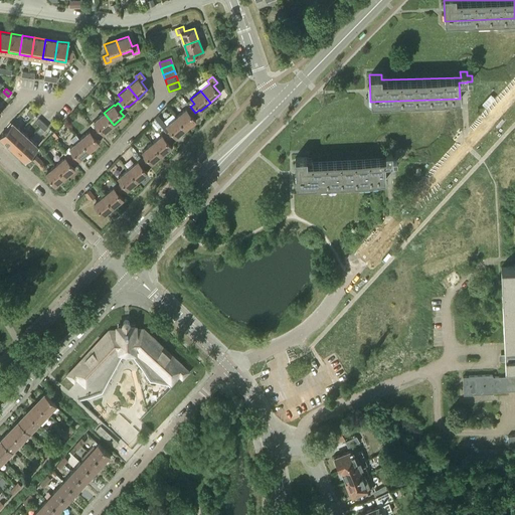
[(176,117),(186,129),(196,120),(192,116),(195,113),(190,107),(187,110),(186,109),(176,117)]
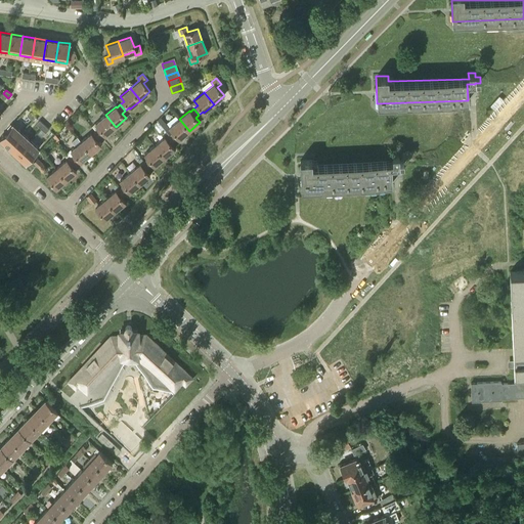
[(28,116),(32,121),(36,117),(31,113),(28,116)]
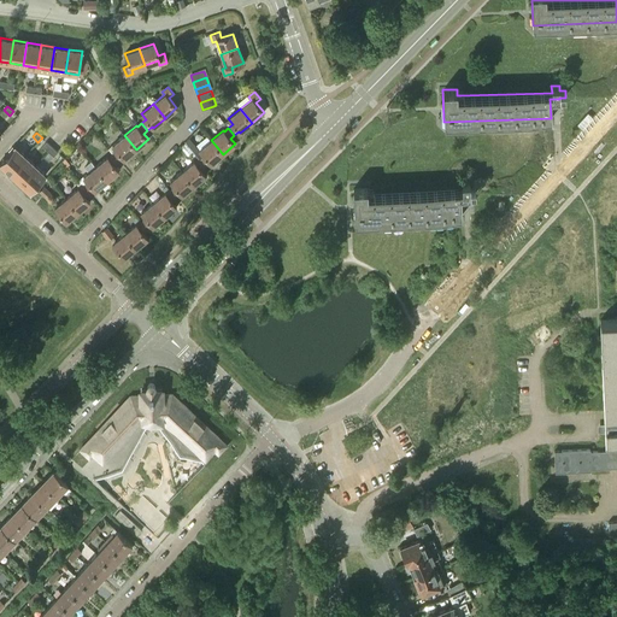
[(124,159),(136,150),(124,135),(107,148),(118,162),(123,158),(124,159)]
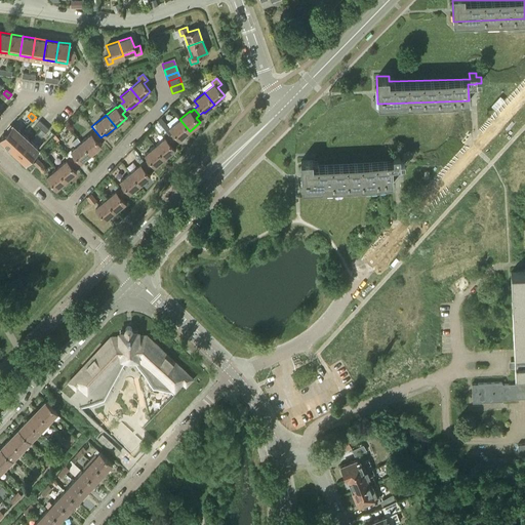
[(190,131),(179,119),(169,127),(173,132),(169,135),(174,142),(178,138),(179,139),(190,131)]
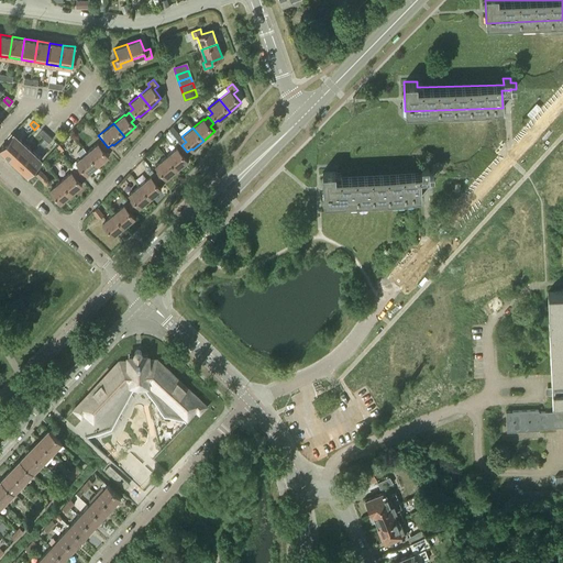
[(0,147),(0,150),(9,157),(23,142),(13,133),(0,147)]
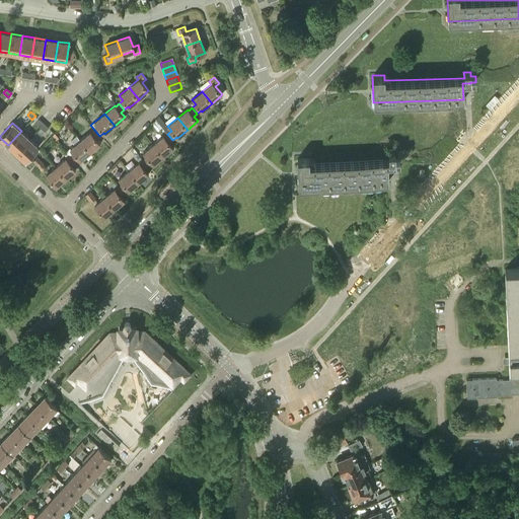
[(90,132),(80,140),(90,152),(100,144),(96,139),(99,136),(90,125),(87,128),(90,132)]
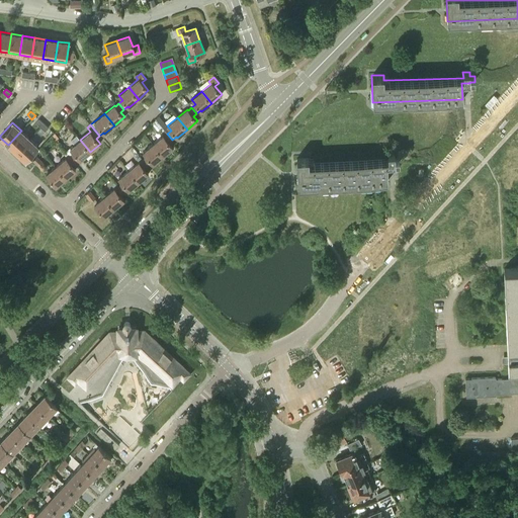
[(16,153),(29,139),(21,131),(8,145),(16,153)]
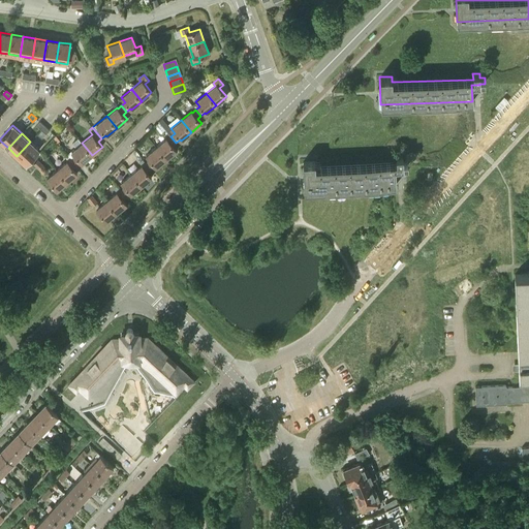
[(156,147),(165,159),(176,150),(173,146),(176,143),(170,136),(166,139),(166,138),(156,147)]
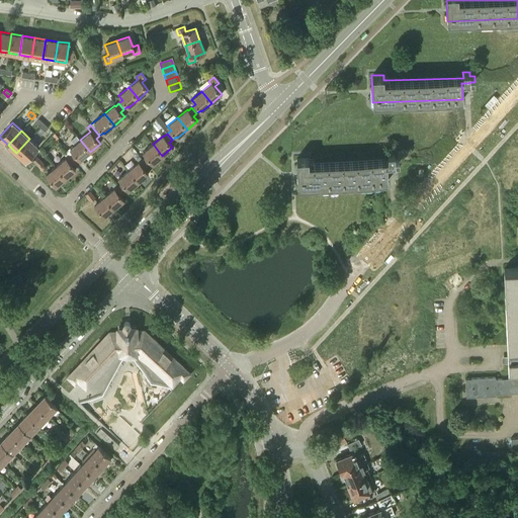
[(29,139),(16,153),(25,161),(38,147),(29,139)]
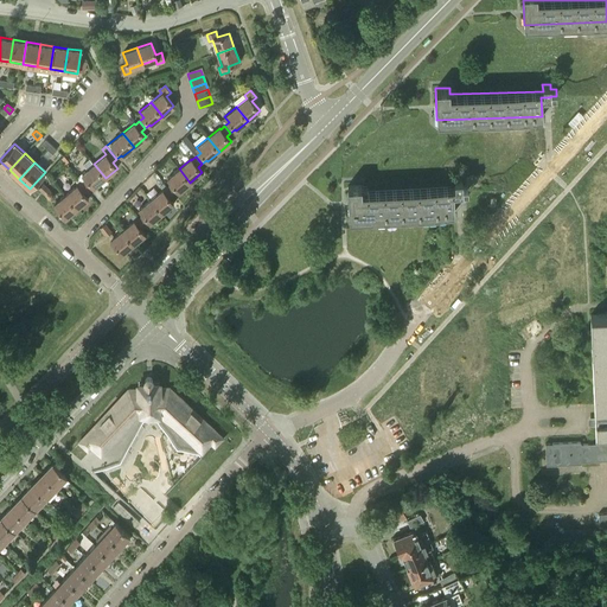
[(94,187),(106,178),(94,164),(77,177),(82,183),(88,190),(93,186),(94,187)]
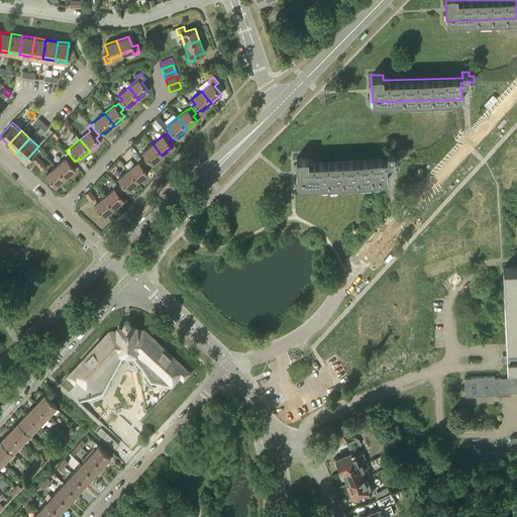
[(146,157),(142,160),(147,166),(151,163),(152,164),(162,156),(152,143),(142,151),(146,157)]
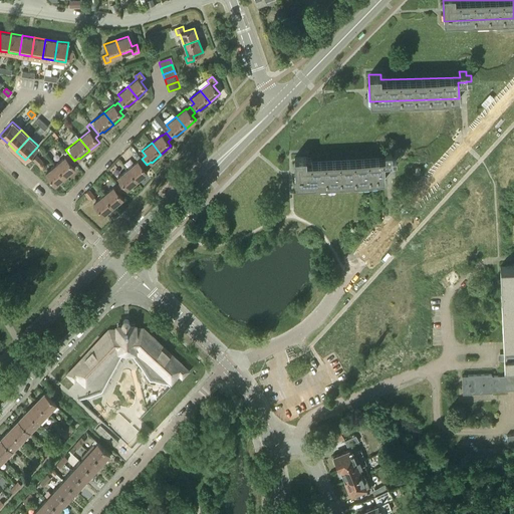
[(296,184),(384,180),(383,163),(392,163),(392,162),(397,162),(397,157),(392,157),(392,152),(384,153),(384,158),(306,162),(305,157),(294,157),(295,184),(296,184)]
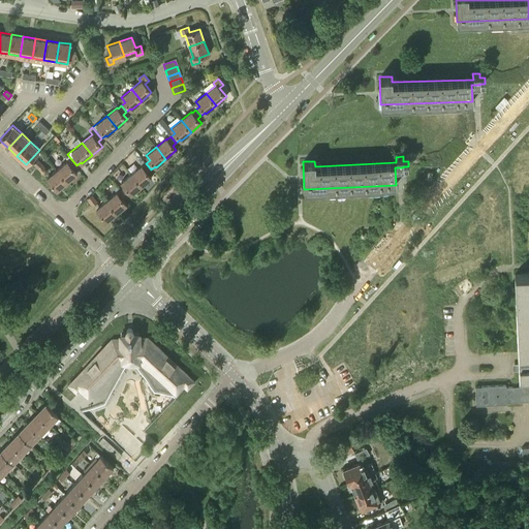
[(67,161),(57,169),(67,182),(76,174),(73,168),(76,165),(71,159),(67,162),(67,161)]
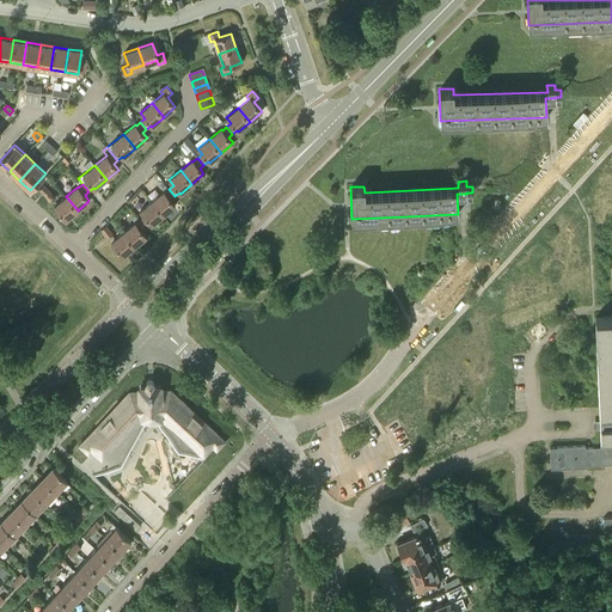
[(43,185),(40,190),(43,194),(50,202),(55,197),(48,190),(43,185)]
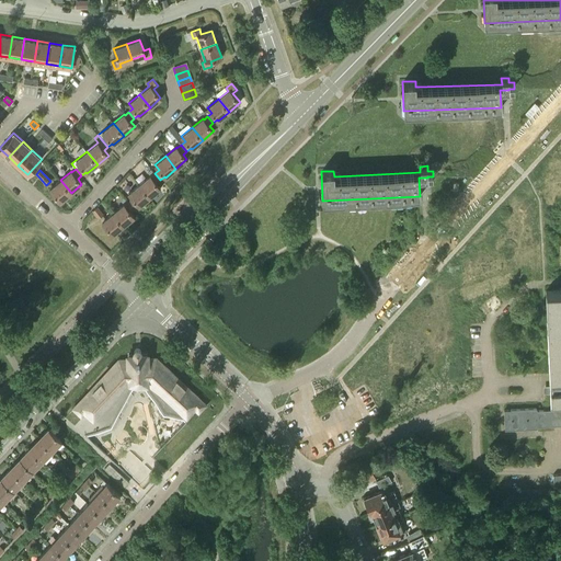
[(157,183),(160,180),(155,173),(151,176),(150,175),(139,184),(149,197),(160,187),(157,183)]
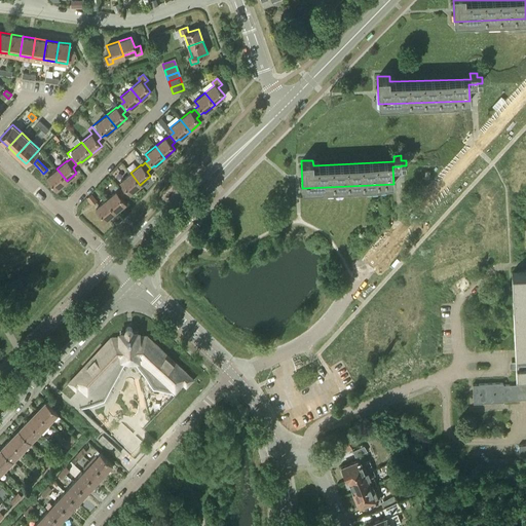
[(57,189),(67,181),(57,168),(46,177),(57,189)]
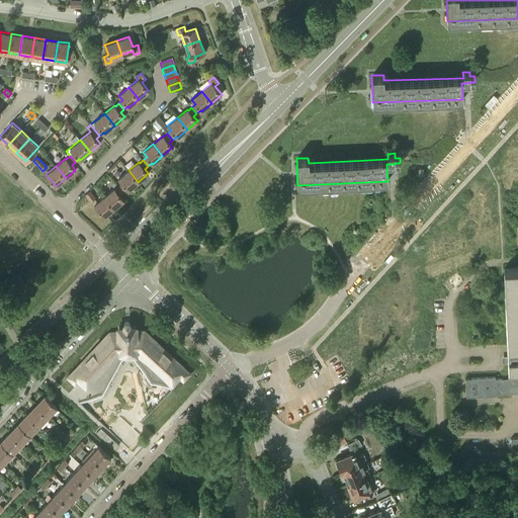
[(118,186),(123,192),(127,189),(127,190),(138,182),(128,170),(118,178),(122,183),(118,186)]
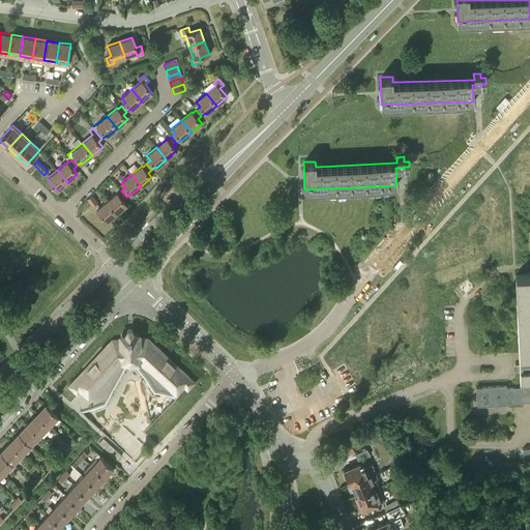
[(117,193),(107,201),(116,213),(126,205),(123,200),(126,197),(121,190),(118,194),(117,193)]
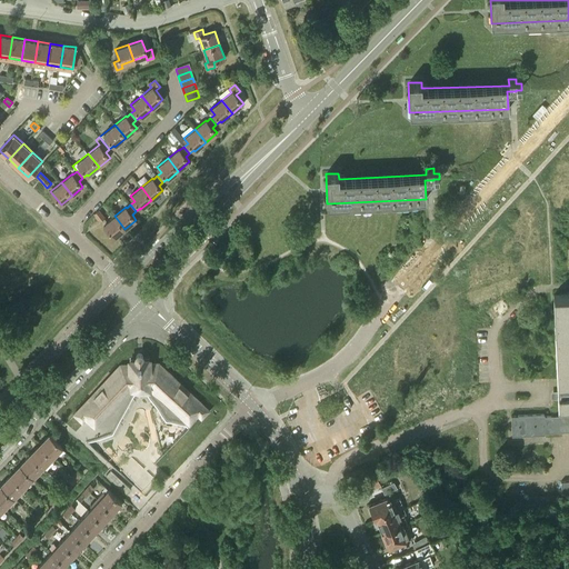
[(99,210),(95,213),(100,220),(105,217),(99,210)]
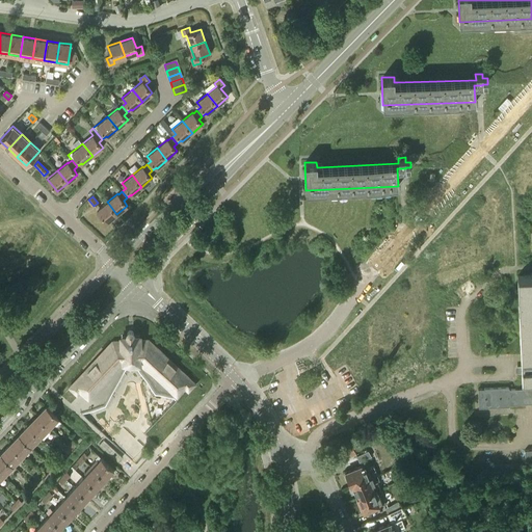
[(106,222),(116,214),(107,202),(97,210),(106,222)]
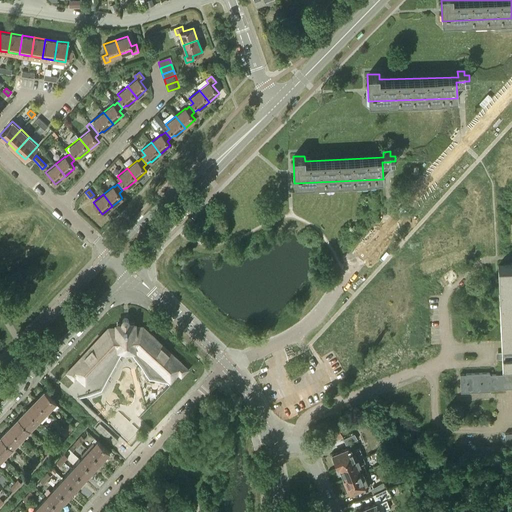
[(500,310),(501,344),(502,374),(490,374),(490,372),(460,374),(460,392),(490,390),(490,389),(511,387),(511,432),(505,433),(505,449),(511,448),(511,264),(498,265),(500,310)]
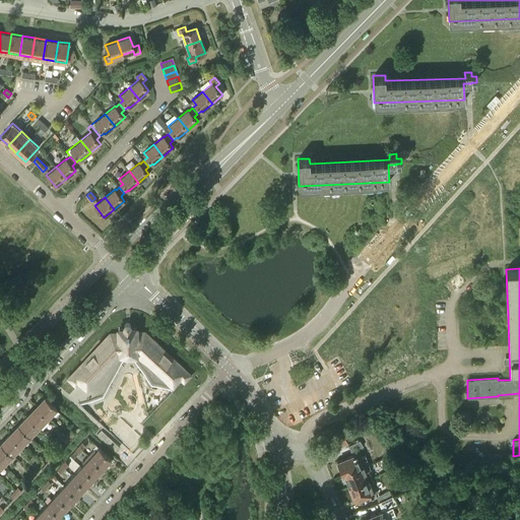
[(184,381),(190,374),(145,332),(136,332),(136,328),(131,328),(130,326),(130,325),(130,324),(129,324),(129,323),(128,323),(127,323),(126,323),(125,324),(124,325),(124,328),(119,329),(119,332),(109,335),(68,379),(76,387),(69,395),(80,405),(103,397),(123,361),(134,361),(151,385),(170,390),(172,392),(179,384),(180,385),(184,381)]
